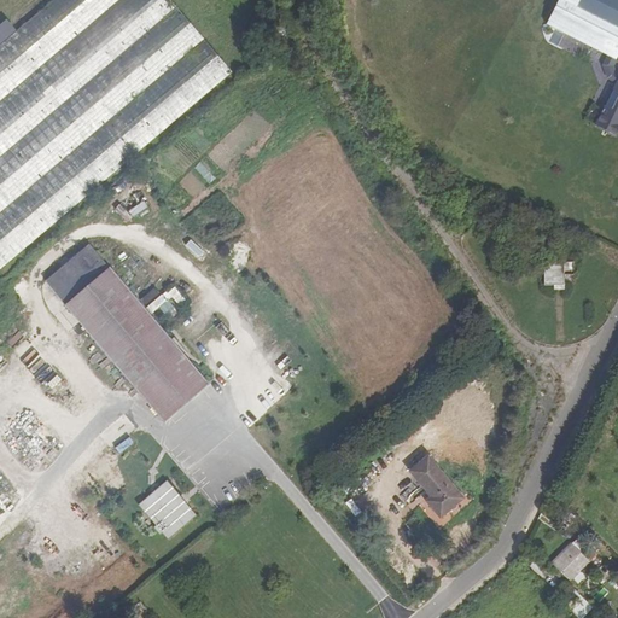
[(0,268),(232,73),(170,0),(53,0),(16,31),(0,45),(0,268)]
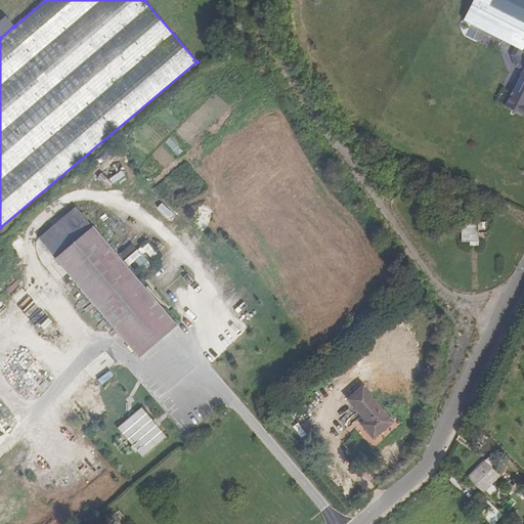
[(523,0),(473,0),(463,20),(515,46),(523,50),(523,47),(523,0)]
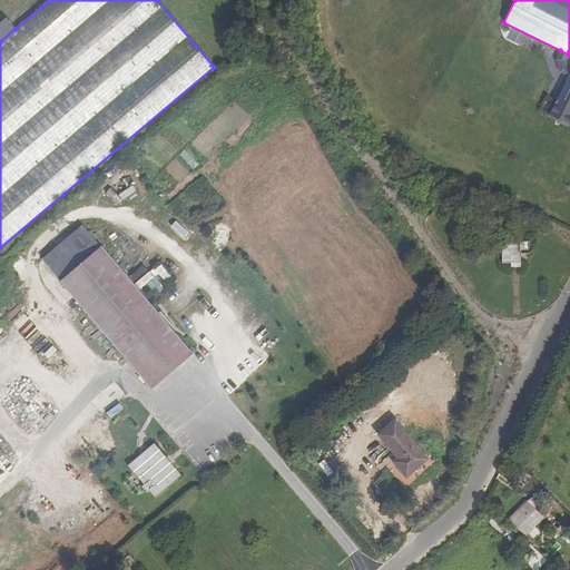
[(0,18),(0,41),(15,29),(3,16),(0,18)]
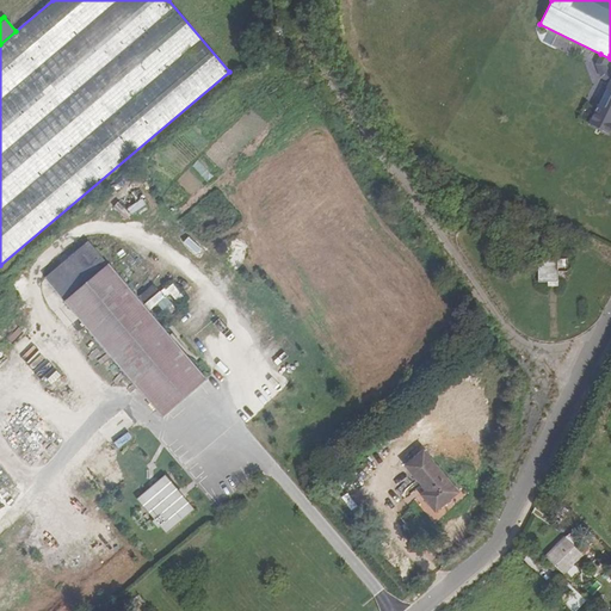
[(267,41),(278,34),(276,29),(265,36),(267,41)]
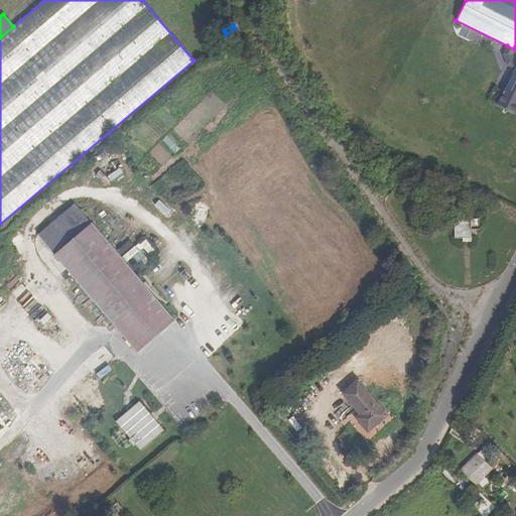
[(235,46),(244,40),(242,36),(232,42),(235,46)]
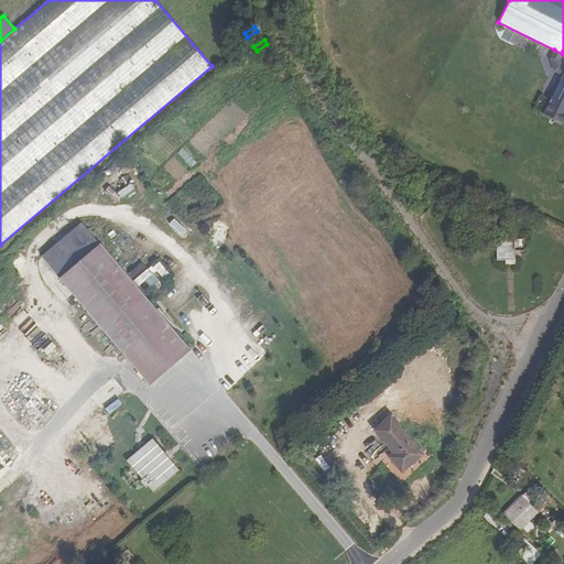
[(560,60),(563,54),(554,50),(550,60),(555,73),(561,75),(563,67),(563,65),(562,64),(560,60)]
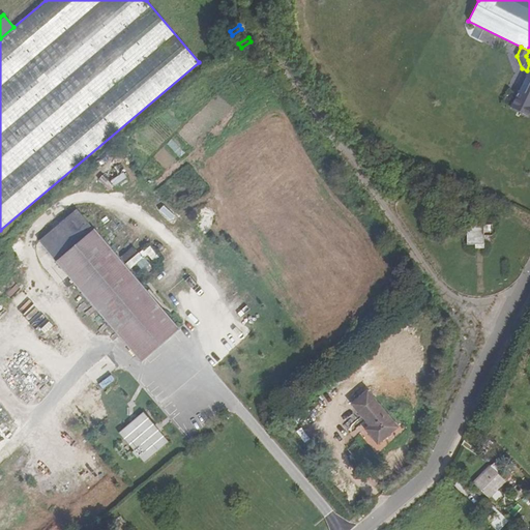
[(529,114),(529,63),(527,70),(508,108),(529,117),(529,114)]
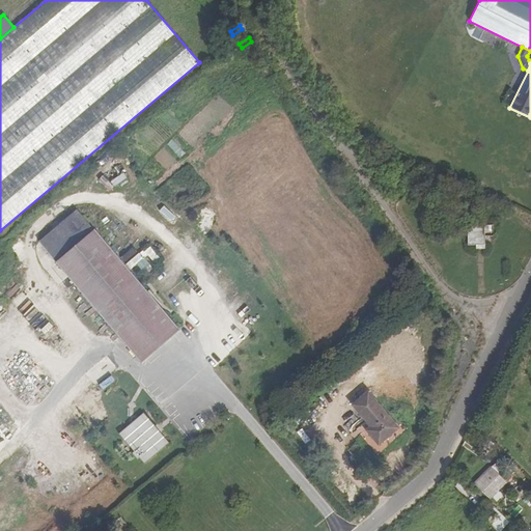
[(122,172),(109,180),(113,186),(126,178),(122,172)]
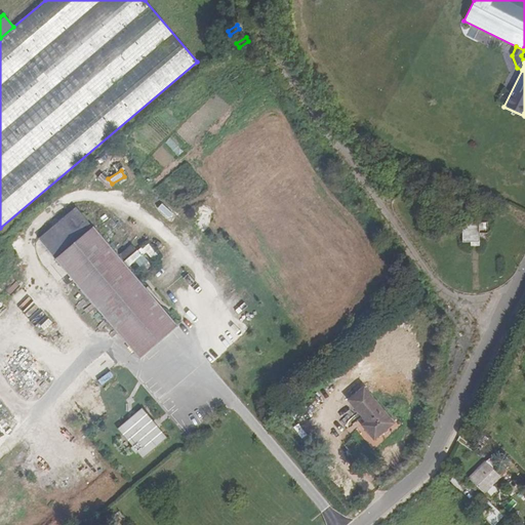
[(38,240),(122,338),(138,358),(176,325),(76,207),(38,240)]
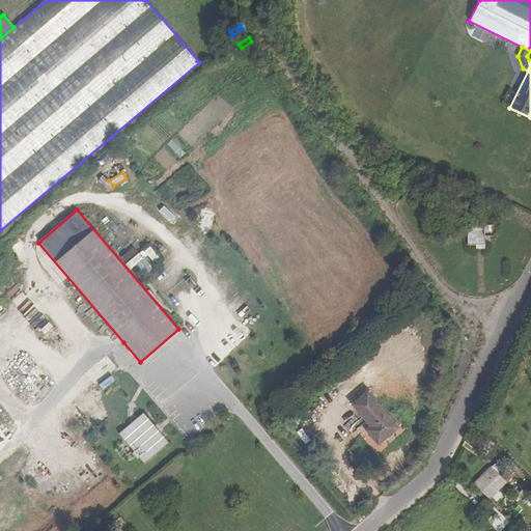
[(484,236),(493,235),(493,225),(473,225),(472,222),(468,222),(468,245),(484,245),(484,236)]
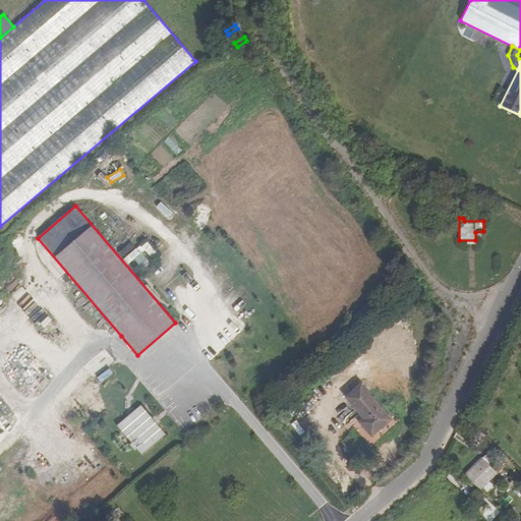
[(123,257),(134,247),(129,242),(118,251),(123,257)]
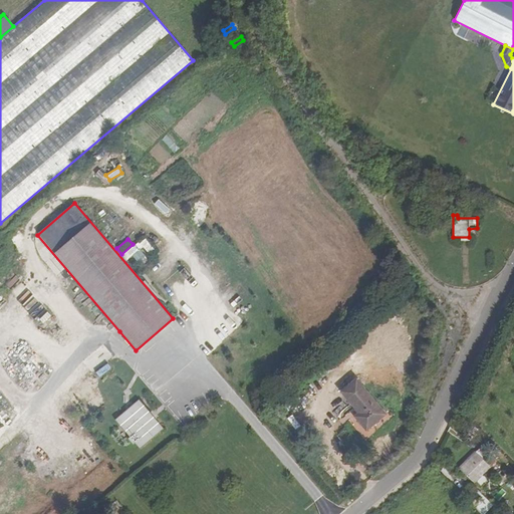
[(29,294),(20,305),(36,319),(45,309),(29,294)]
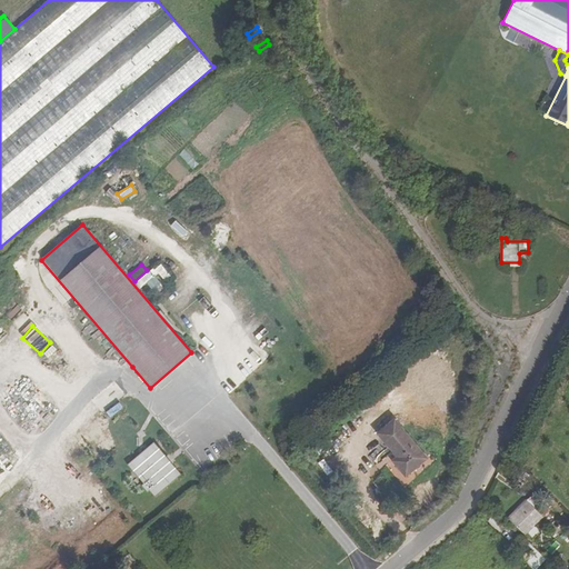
[(109,418),(123,408),(119,402),(105,411),(109,418)]
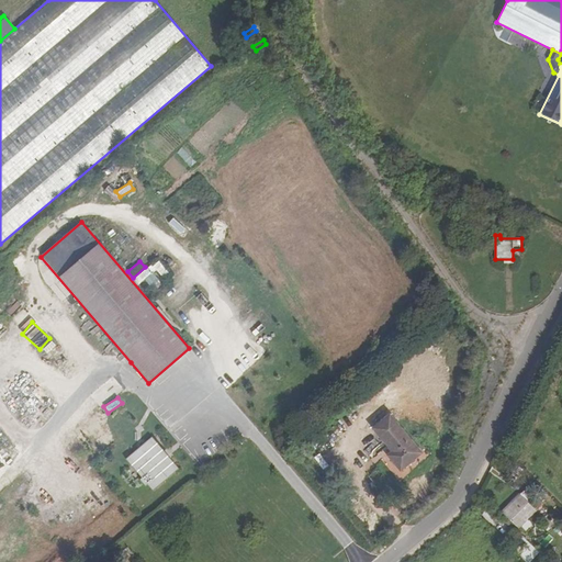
[(419,453),(389,416),(373,429),(392,451),(388,454),(401,470),(419,453)]
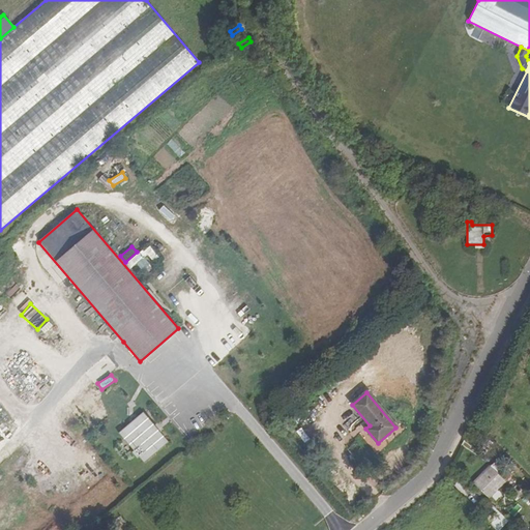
[(142,411),(117,433),(142,463),(168,442),(142,411)]
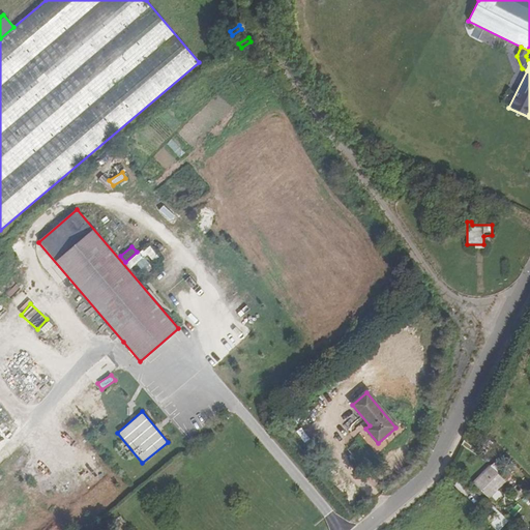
[(505,481),(490,466),(473,482),(489,498),(505,481)]
